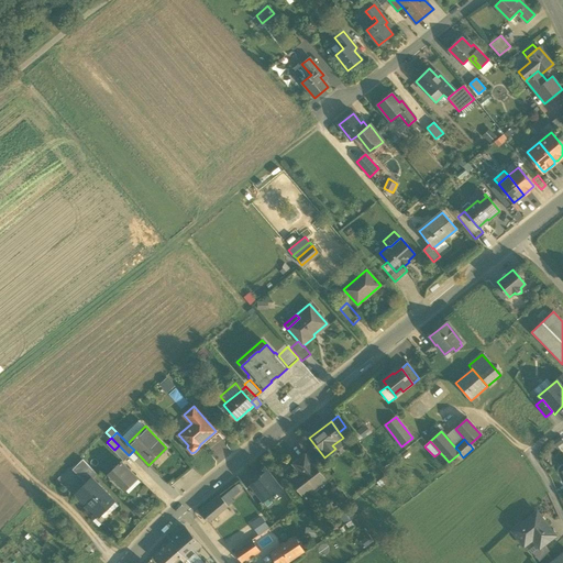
[(124,460),(129,455),(119,445),(114,450),(124,460)]
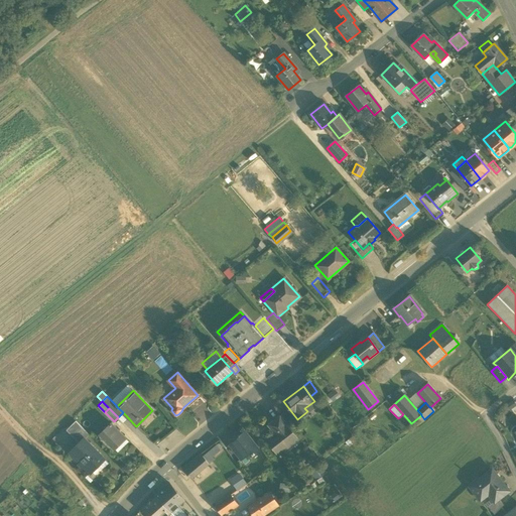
[(280,417),(289,429),(294,426),(284,413),(280,417)]
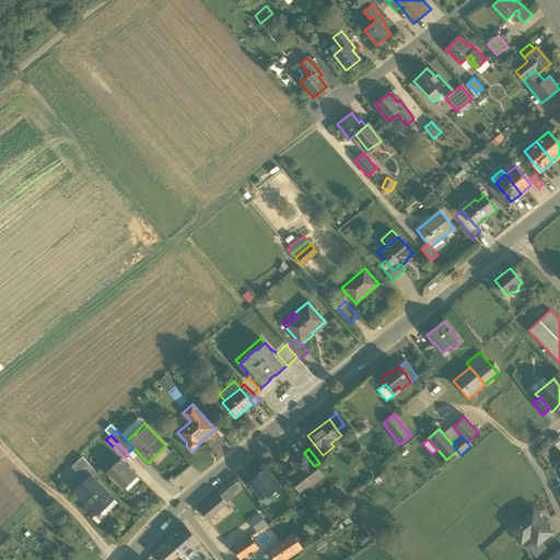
[(293,482),(302,493),(323,477),(314,466),(304,453),(292,462),(300,471),(302,475),(293,482)]
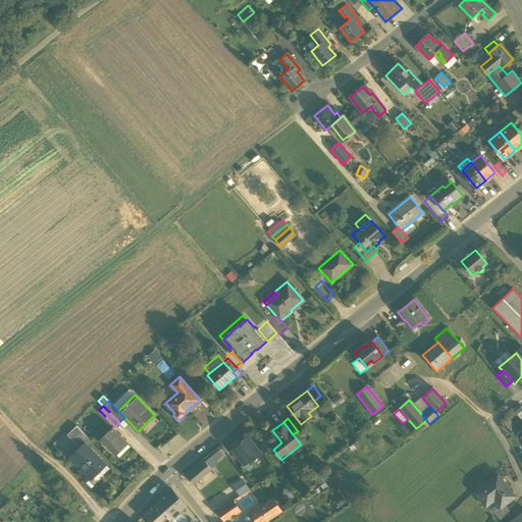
[(66,434),(71,439),(81,430),(76,425),(66,434)]
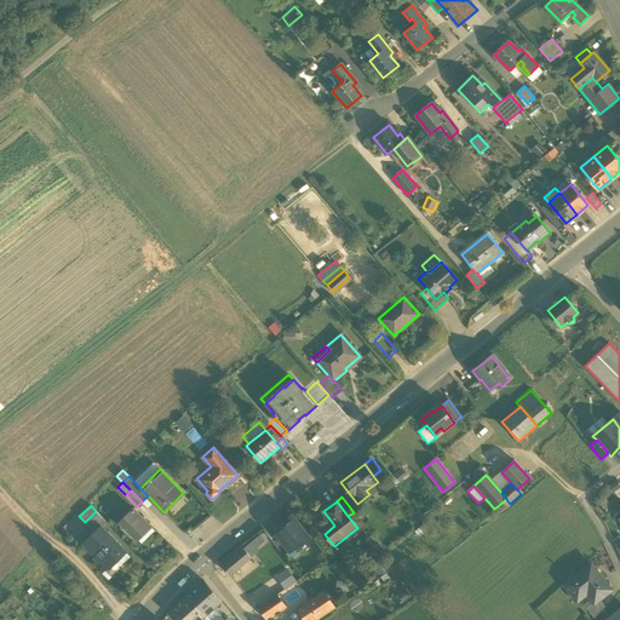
[(121,522),(137,538),(151,524),(133,506),(131,509),(132,510),(121,522)]
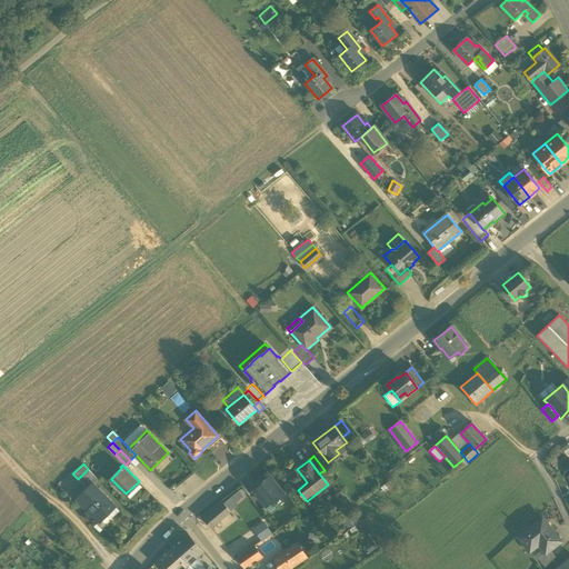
[(78,479),(87,489),(92,483),(98,479),(88,469),(78,479)]
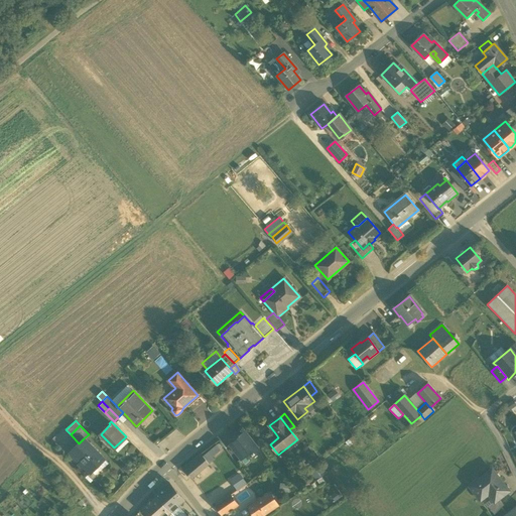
[(246,456),(248,458),(252,455),(253,456),(255,454),(254,453),(259,449),(245,431),(239,436),(238,435),(233,439),(235,441),(234,442),(238,447),(239,446),(246,456)]
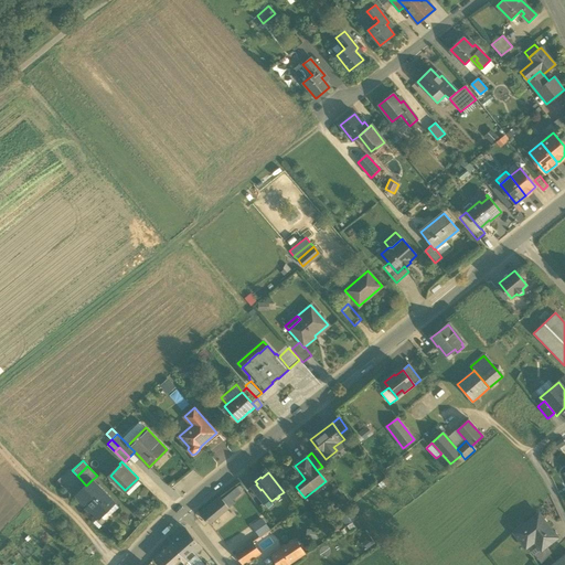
[(305,479),(302,476),(294,482),(296,487),(305,479)]
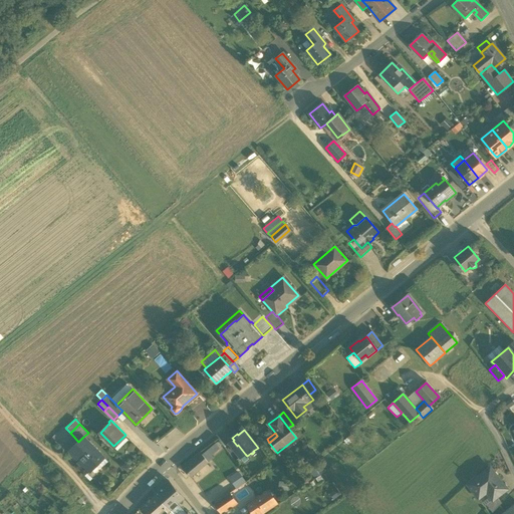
[(88,471),(94,465),(103,457),(83,437),(78,442),(69,451),(88,471)]
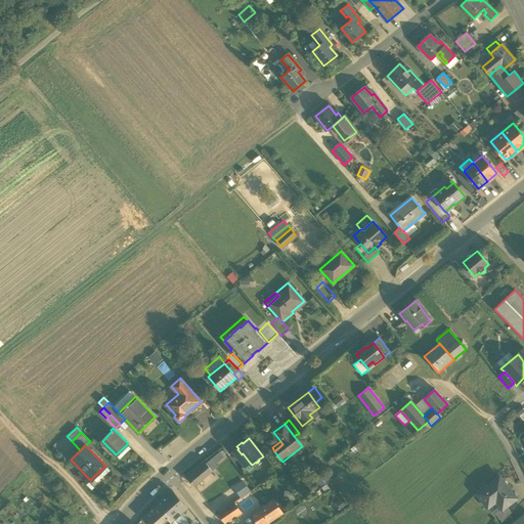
[(237,449),(233,451),(245,467),(250,463),(243,453),(242,454),(237,449)]
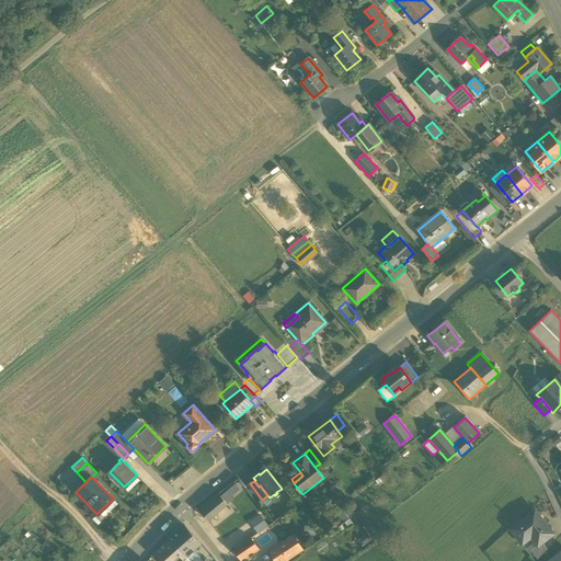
[(235,483),(219,495),(227,504),(233,499),(231,495),(240,489),(235,483)]
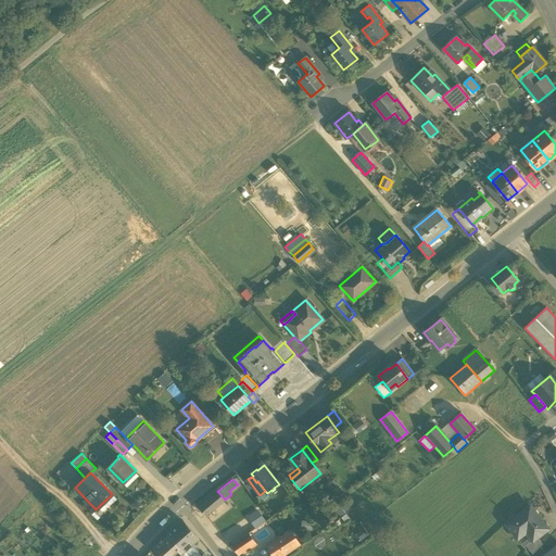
[(255,498),(260,495),(248,479),(242,483),(255,498)]
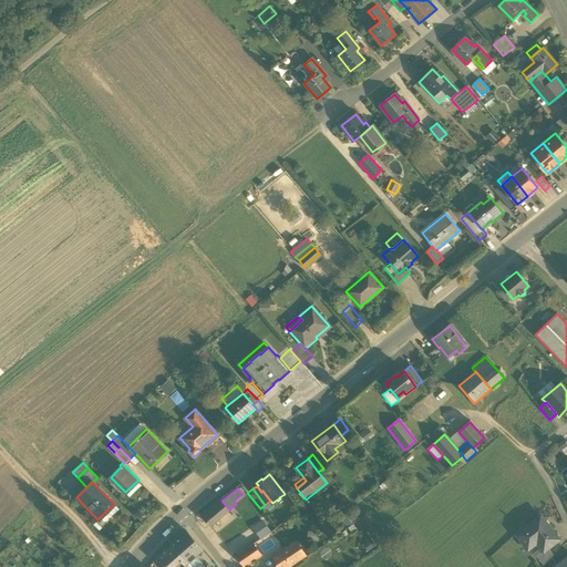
[(200,516),(209,526),(229,509),(222,501),(220,500),(200,516)]
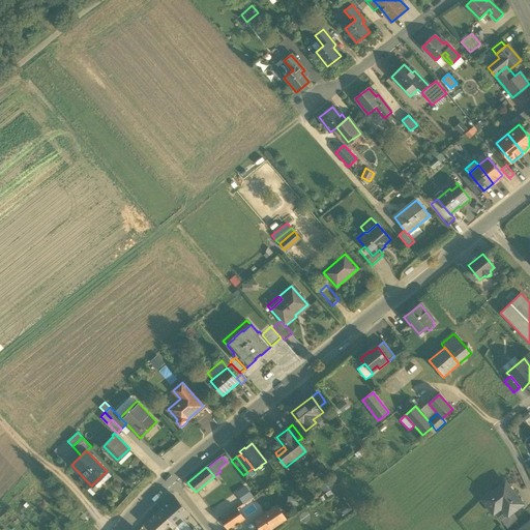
[(110,475),(107,471),(97,479),(98,480),(104,481),(110,475)]
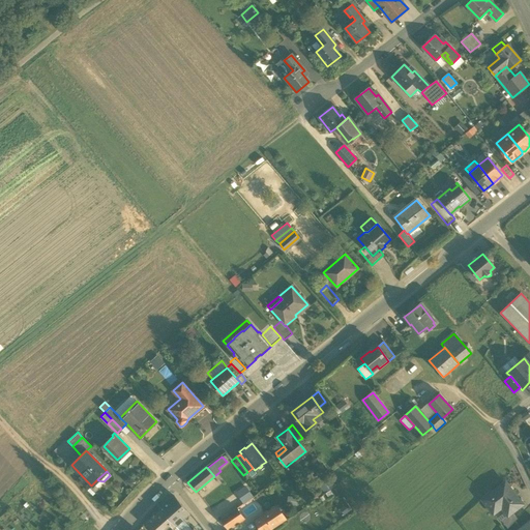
[(506,516),(507,517),(511,513),(523,505),(511,491),(510,492),(504,483),(482,500),(490,509),(497,504),(506,516)]
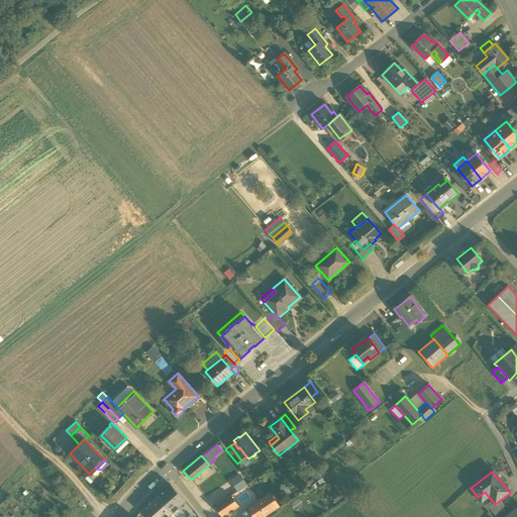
[(230,481),(234,486),(242,480),(239,475),(230,481)]
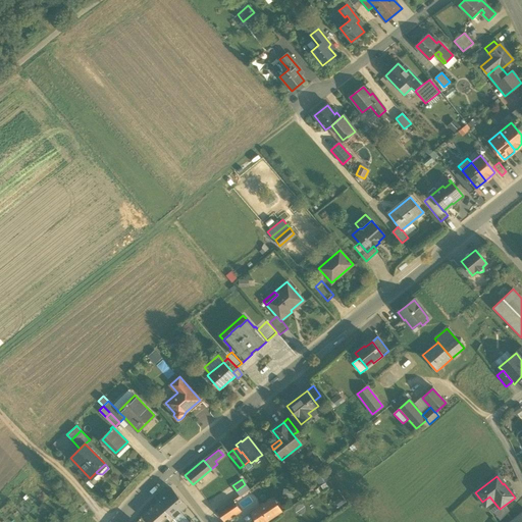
[(249,490),(245,484),(237,490),(240,496),(249,490)]
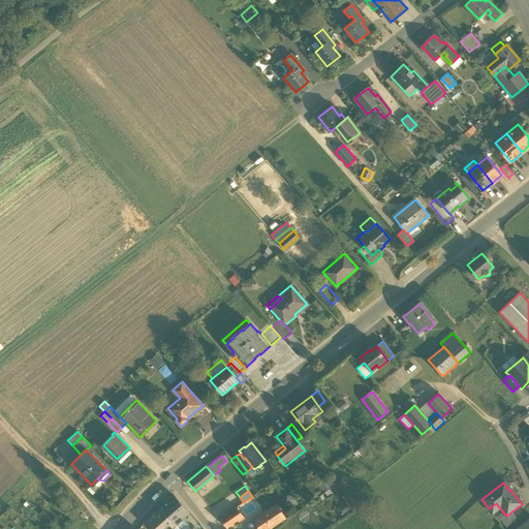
[(174,496),(159,508),(176,526),(183,520),(189,514),(174,496)]
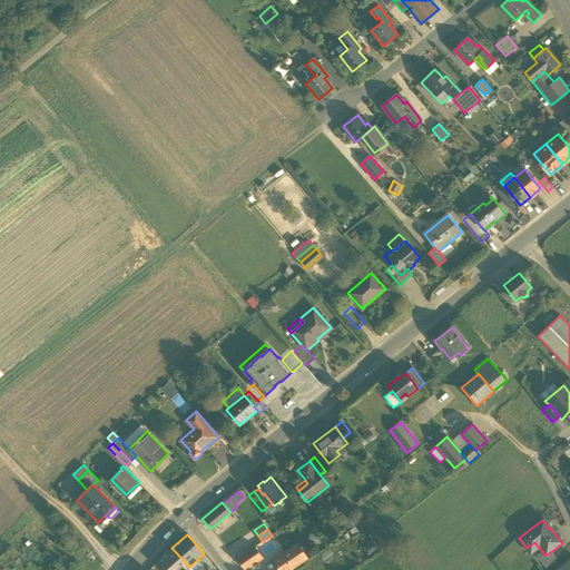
[(279,569),(290,569),(306,558),(298,546),(275,560),(278,567),(279,569)]
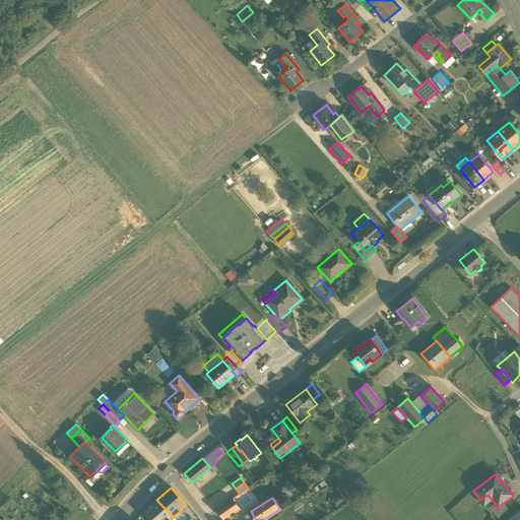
[(169,519),(173,517),(156,500),(142,512),(148,519),(169,519)]
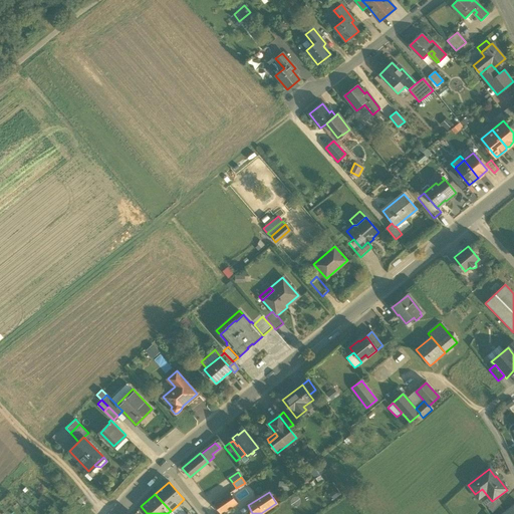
[(214,504),(221,513),(236,504),(229,494),(214,504)]
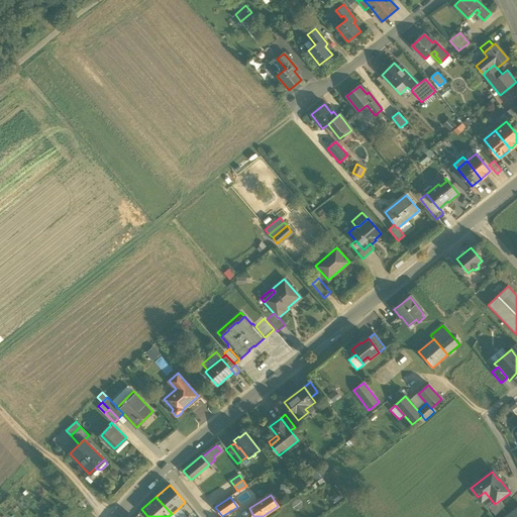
[(489,508),(495,516),(504,507),(499,501),(495,504),(494,503),(489,508)]
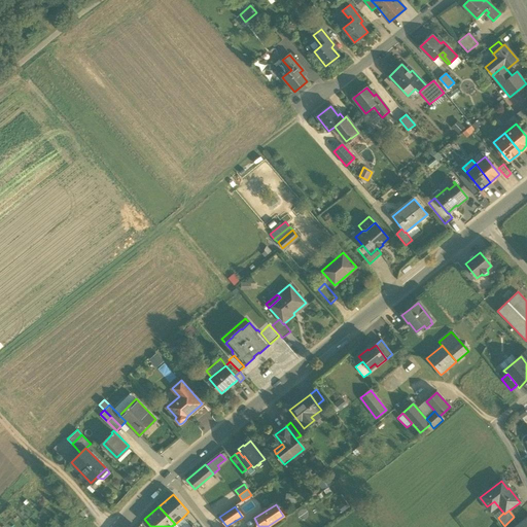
[(526,526),(526,517),(514,526),(526,526)]
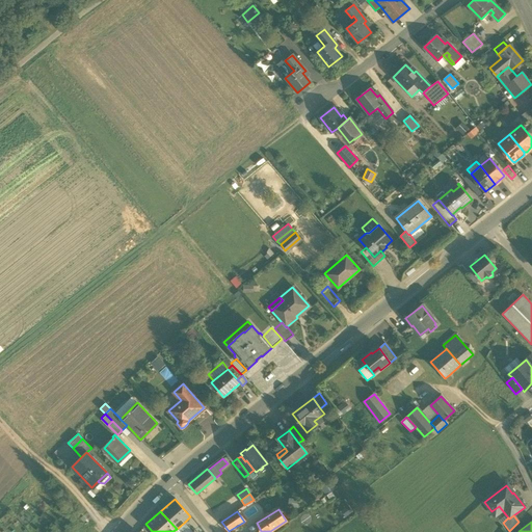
[(192,531),(184,523),(177,529),(179,531),(192,531)]
